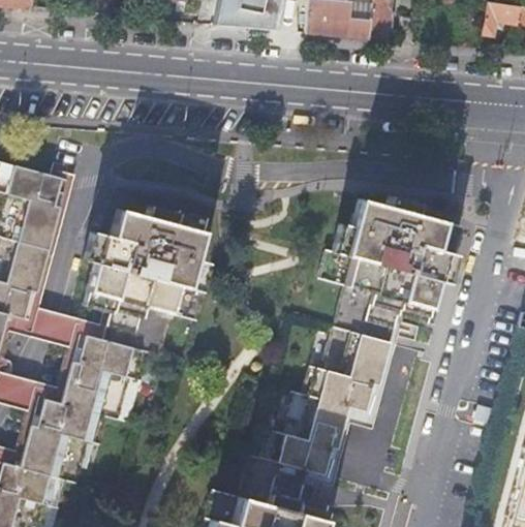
[(0,0),(0,4),(34,8),(34,0),(0,0)]
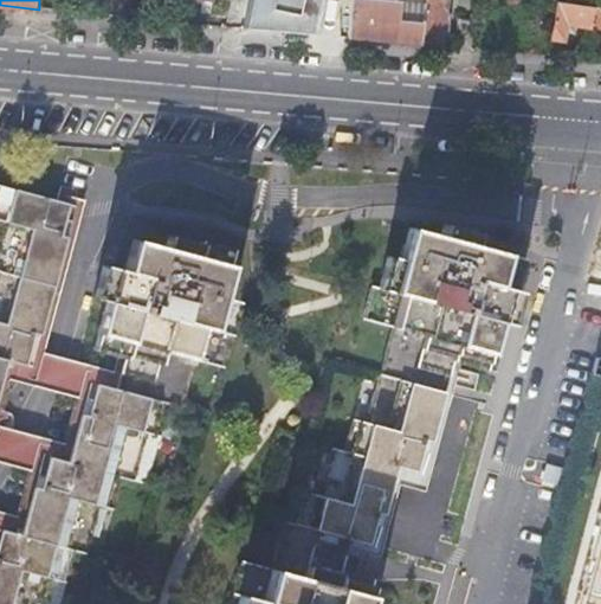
[(253,0),(247,26),(316,32),(323,0),(253,0)]
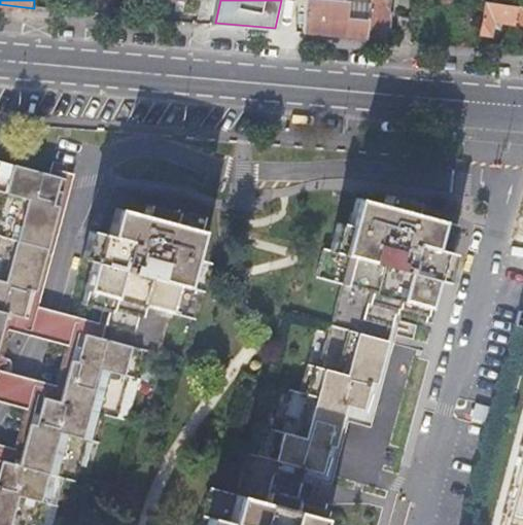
[(309,0),(306,32),(338,34),(371,37),(374,0),(350,0),(350,1),(339,0),(309,0)]
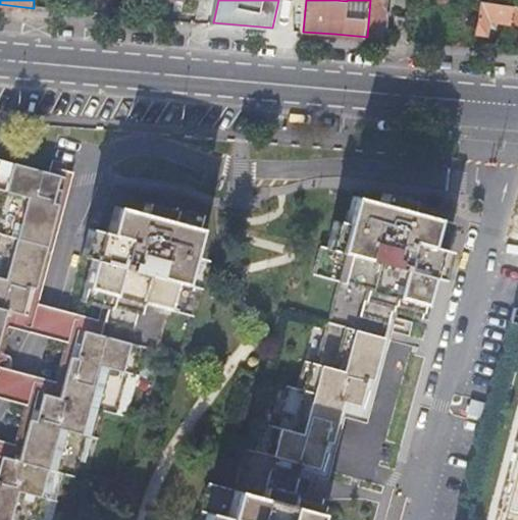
[(371,0),(367,37),(384,39),(385,27),(386,16),(392,17),(393,11),(387,11),(387,0),(371,0)]
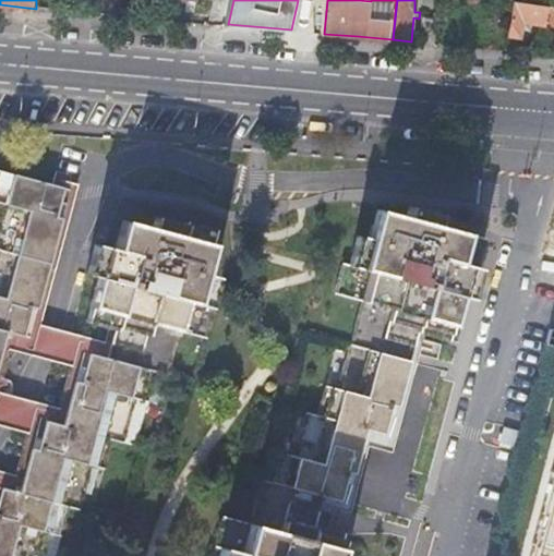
[(553,5),(518,1),(517,1),(512,36),(525,38),(528,22),(553,25),(553,5)]
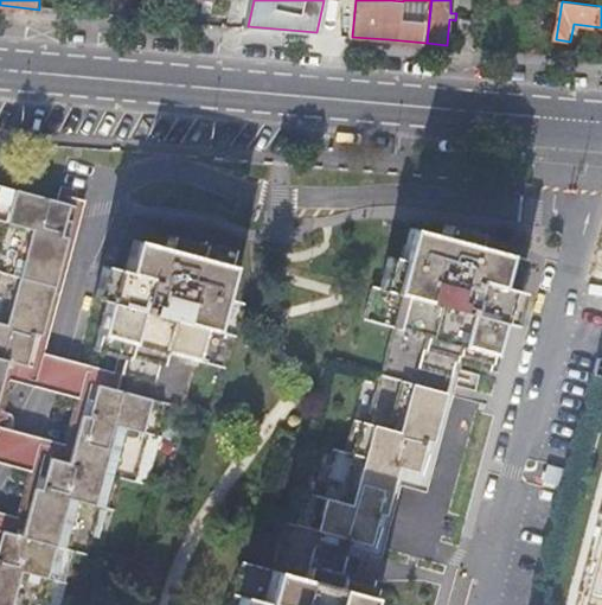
[(0,387),(7,360),(33,365),(44,328),(66,243),(77,203),(0,183),(0,218),(2,220),(0,228),(0,387)]
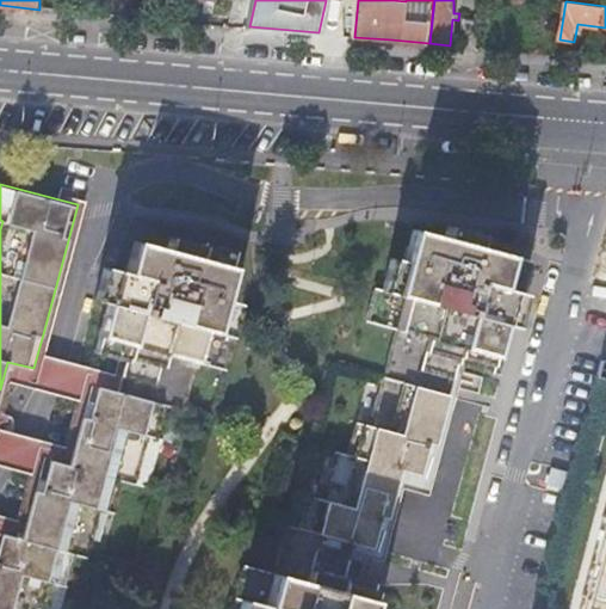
[(342,570),(350,540),(376,547),(387,508),(399,467),(425,474),(441,414),(457,361),(489,369),(501,323),(518,326),(521,311),(526,294),(519,291),(529,259),(480,246),(483,232),(451,222),(447,237),(415,228),(407,259),(395,257),(385,288),(378,285),(369,320),(403,328),(377,424),(360,419),(351,453),(338,449),(323,497),(310,493),(300,526),(291,523),(286,545),(278,572),(247,564),(239,596),(253,600),(249,608),(371,608),(381,580),(342,570)]
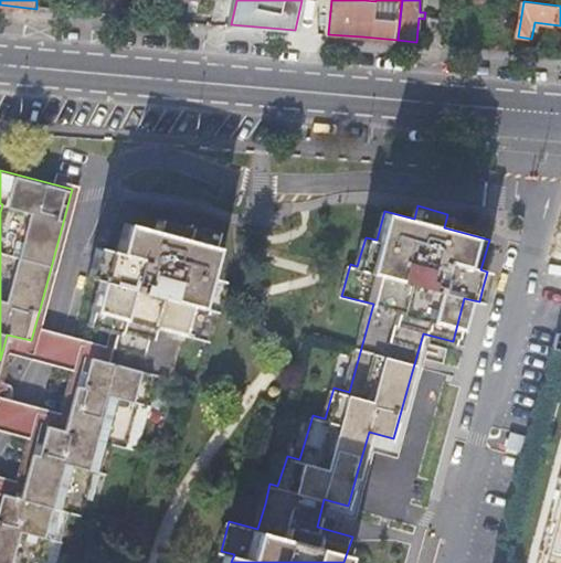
[(42,562),(50,539),(62,541),(70,511),(82,514),(93,476),(105,480),(115,447),(124,449),(138,402),(149,404),(158,374),(171,378),(182,332),(212,340),(220,310),(213,308),(221,278),(210,275),(221,231),(189,222),(188,226),(159,219),(156,230),(128,222),(120,252),(96,245),(92,259),(87,276),(101,279),(88,324),(118,331),(110,361),(86,354),(77,389),(65,429),(43,423),(33,456),(21,497),(0,491),(0,562),(42,562)]
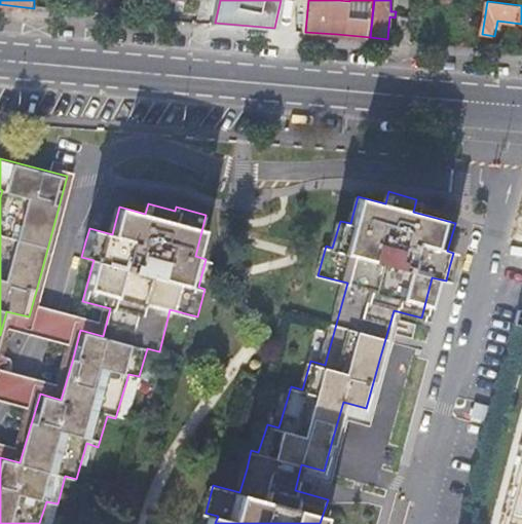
[(521,451),(516,450),(496,523),(521,523),(521,451)]
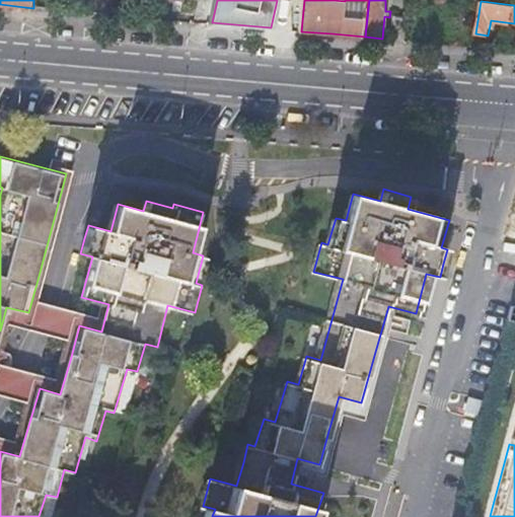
[(52,516),(57,497),(46,495),(39,516),(52,516)]
